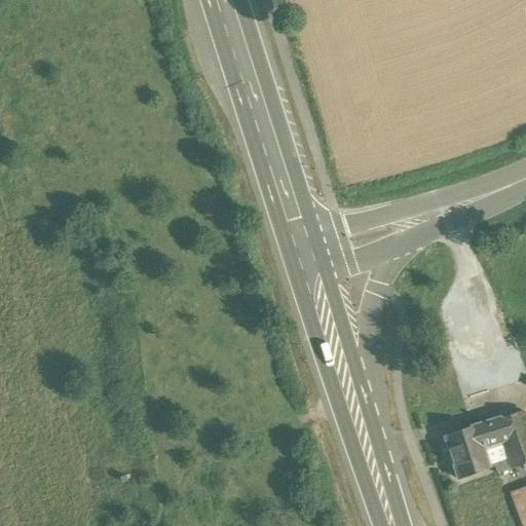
[(510,438),(502,440),(513,470),(525,463),(525,424),(521,412),(502,418),(510,438)]
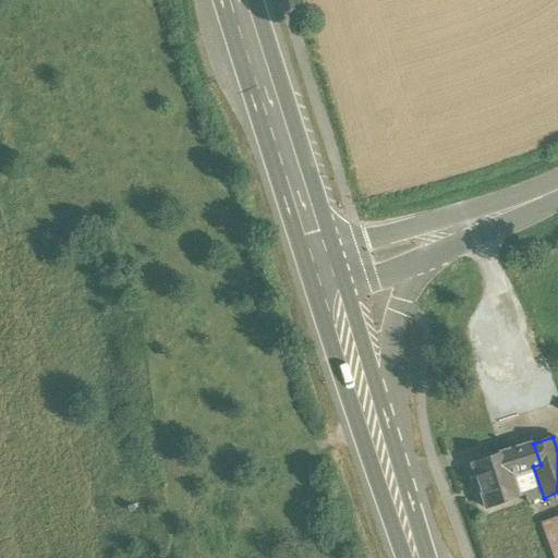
[(533,466),(541,464),(533,444),(498,456),(506,475),(511,474),(533,466)]
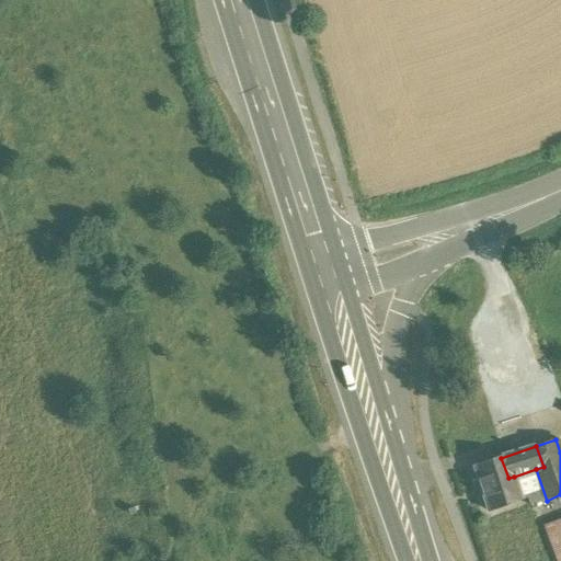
[(501,456),(473,466),(489,512),(522,501),(514,477),(508,478),(501,458),(501,456)]
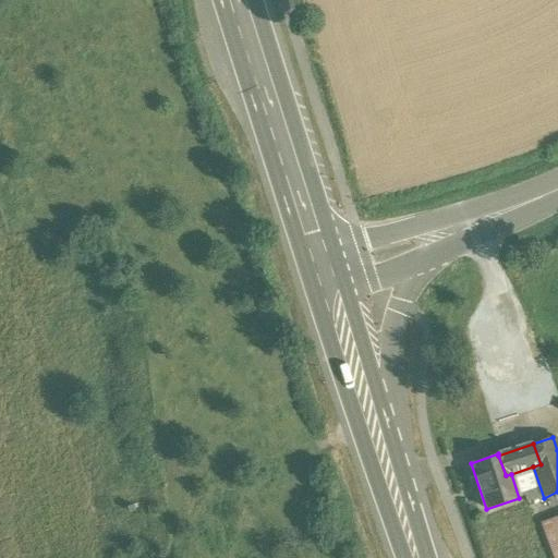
[(557,557),(557,518),(540,524),(552,557),(557,557)]
